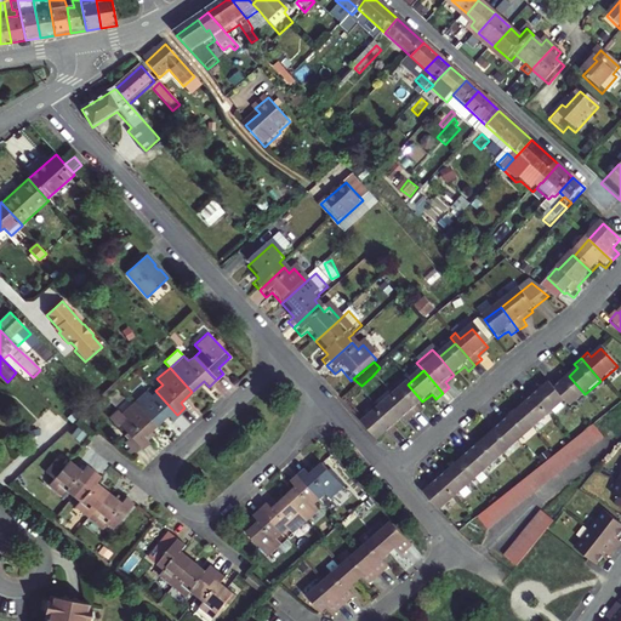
[(569,408),(585,394),(569,376),(559,383),(556,379),(548,385),(563,402),(569,408)]
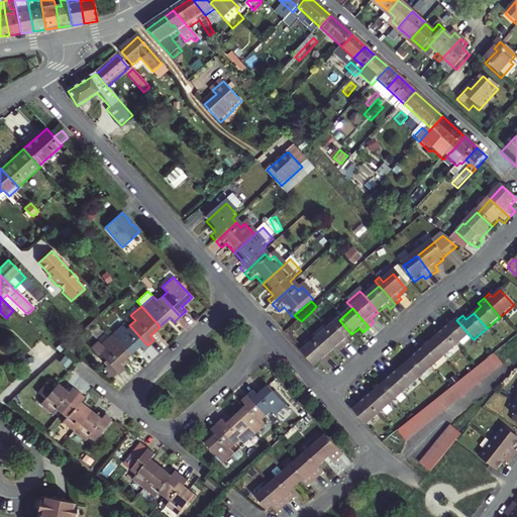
[(455,346),(469,334),(456,320),(455,319),(448,325),(444,322),(439,327),(455,346)]
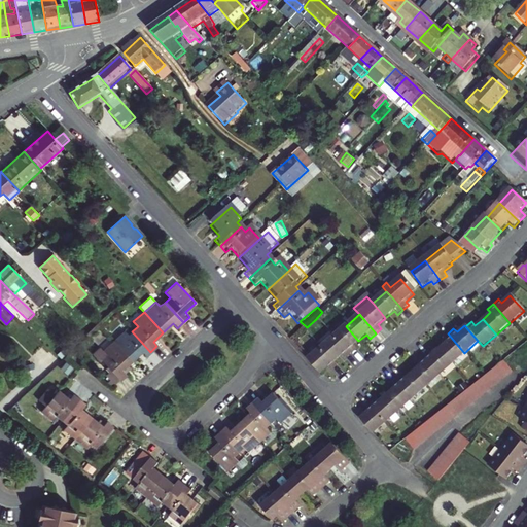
[(346,326),(331,338),(348,356),(354,351),(351,348),(358,341),(346,326)]
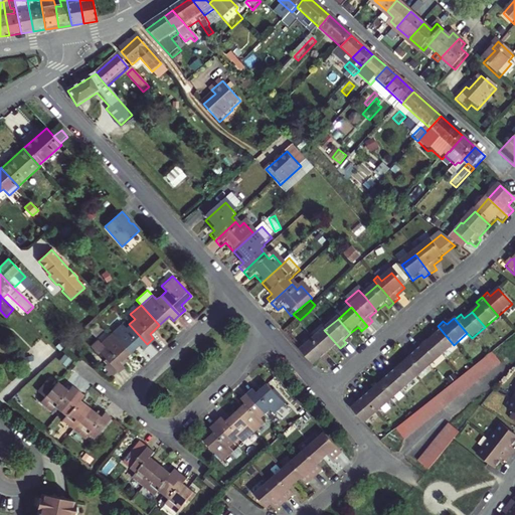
[(147,344),(129,324),(125,328),(122,324),(111,335),(128,353),(137,345),(141,349),(147,344)]
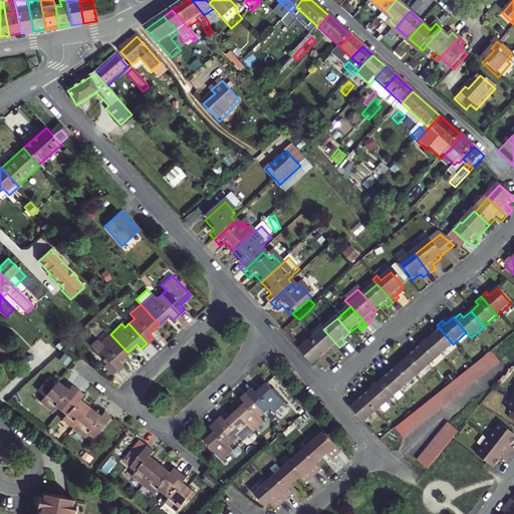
[(447,349),(453,344),(437,325),(431,329),(435,333),(427,340),(440,355),(447,349)]
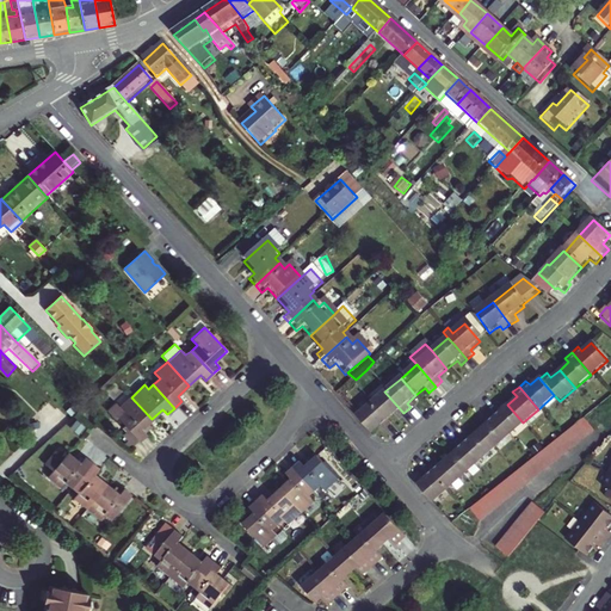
[(369,405),(384,423),(393,415),(396,420),(403,413),(384,392),(369,405)]
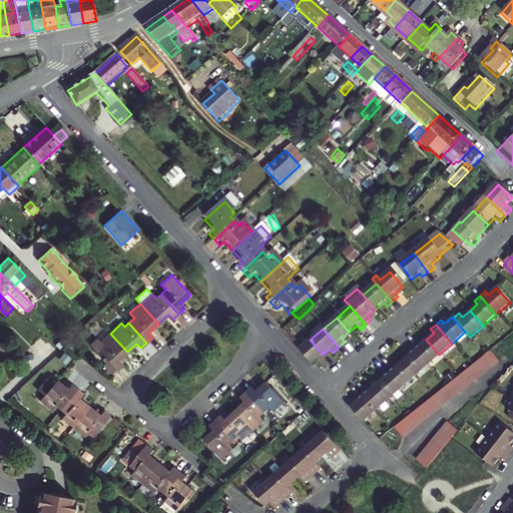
[(127,352),(110,334),(99,343),(97,340),(89,347),(96,354),(98,353),(104,359),(115,371),(122,365),(118,361),(127,352)]
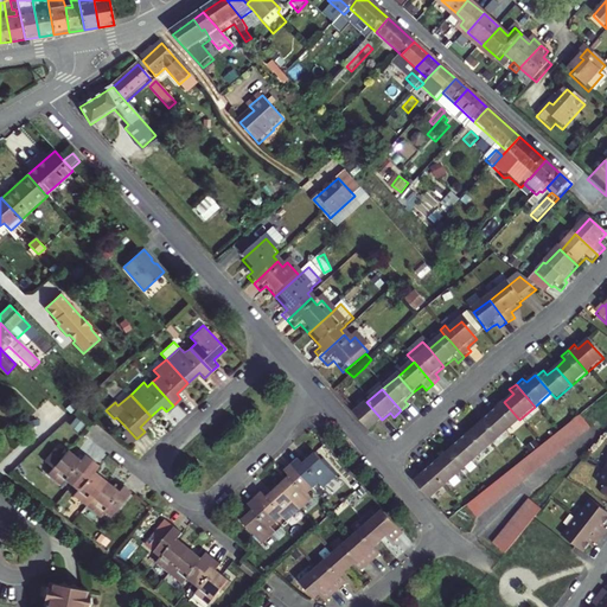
[(366,402),(351,415),(366,433),(376,426),(378,429),(385,425),(382,420),(366,402)]
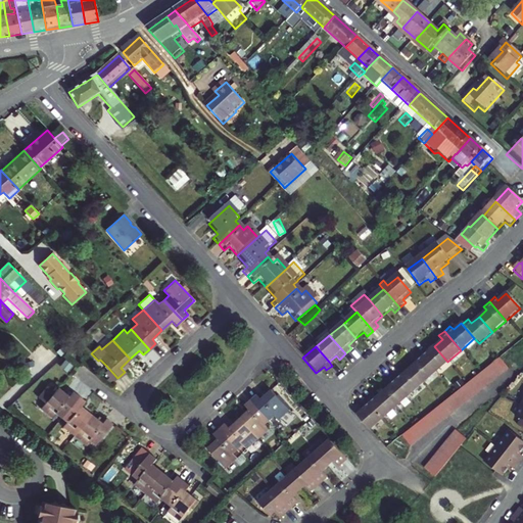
[(417,353),(434,374),(447,362),(434,346),(427,352),(423,348),(417,353)]
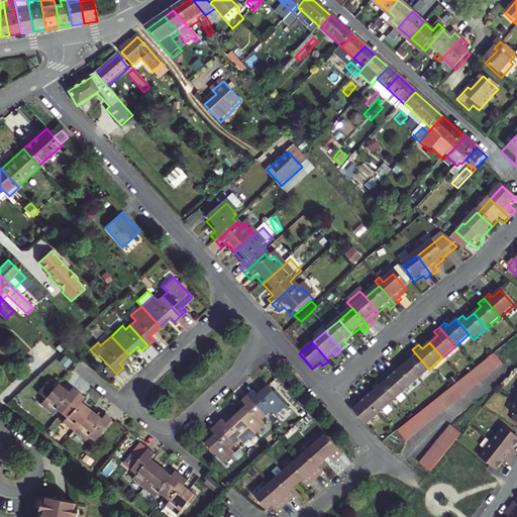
[(416,381),(429,370),(412,349),(407,354),(410,358),(403,365),(416,381)]
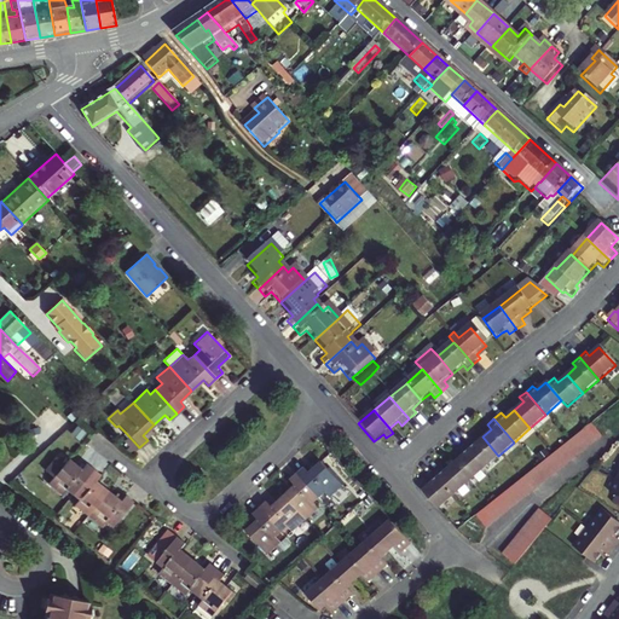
[(599,441),(589,428),(586,429),(582,433),(591,446),(599,441)]
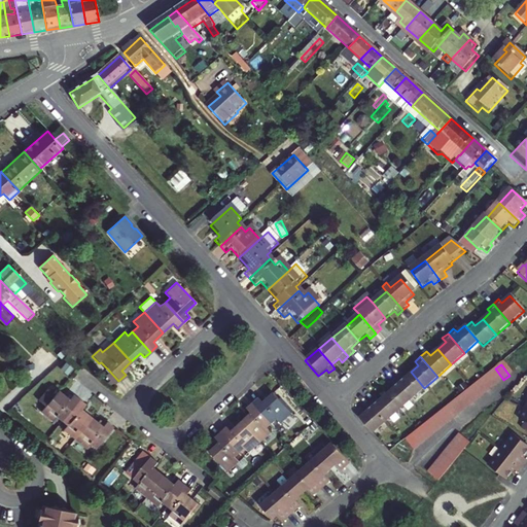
[(118,381),(107,369),(105,371),(108,374),(103,379),(111,387),(118,381)]
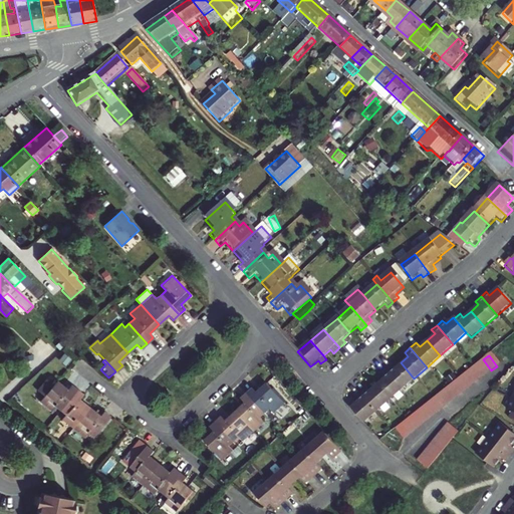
[(491,370),(483,359),(478,363),(486,374),(491,370)]
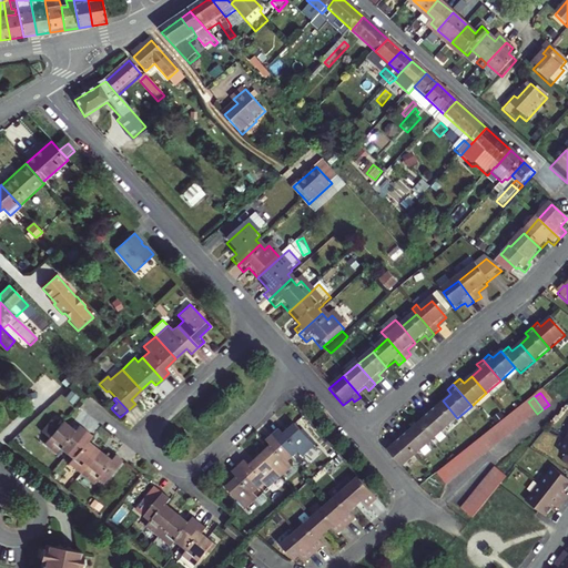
[(443,430),(457,418),(443,401),(434,408),(430,404),(424,409),(443,430)]
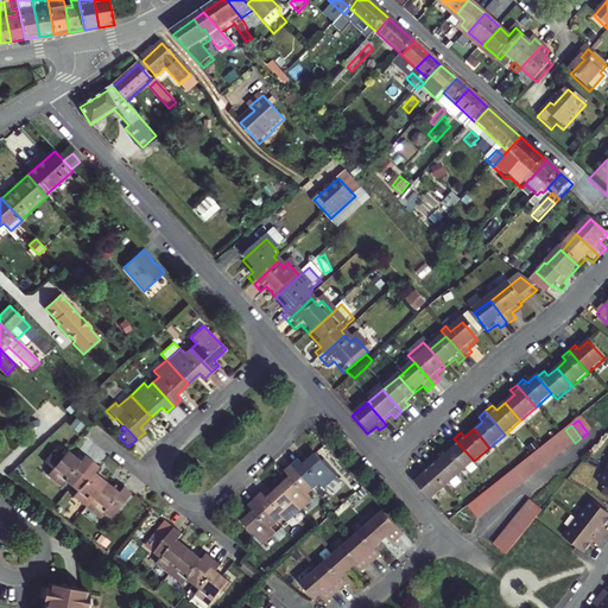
[(575,443),(565,430),(559,435),(558,435),(569,448),(575,443)]
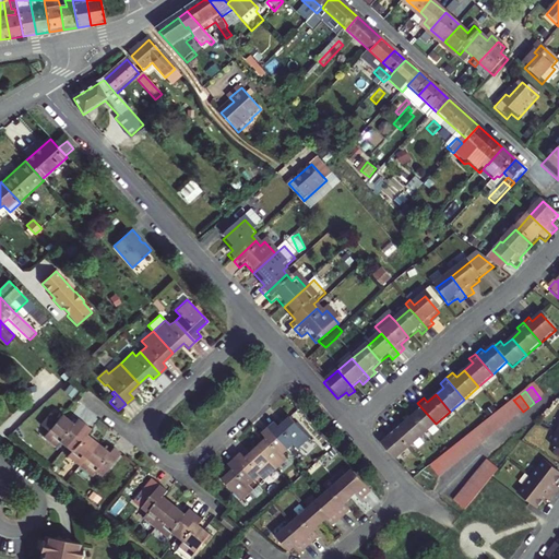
[(508,404),(518,416),(523,412),(513,400),(508,404)]
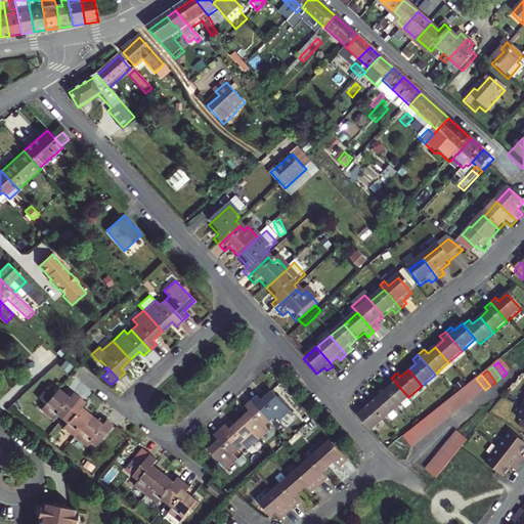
[(395,408),(408,397),(391,378),(386,382),(389,386),(382,393),(395,408)]
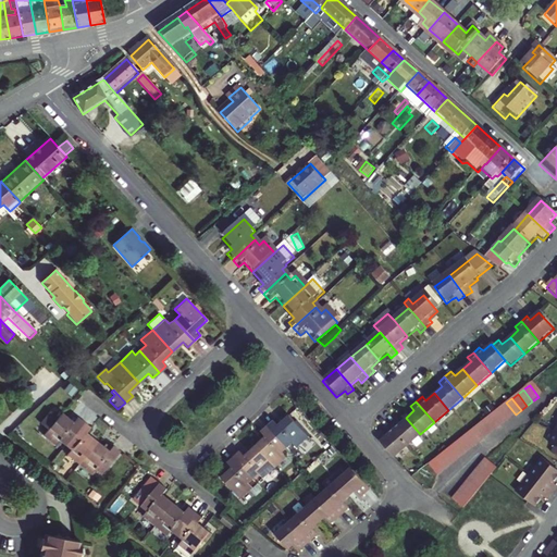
[(506,403),(500,407),(509,419),(516,415),(506,403)]
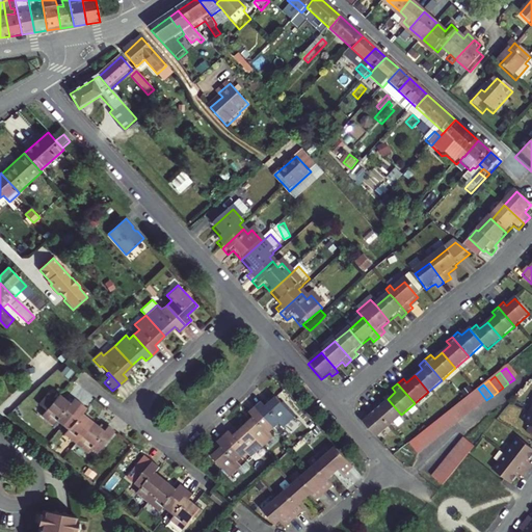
[(475,392),(473,393),(481,405),(486,400),(478,389),(475,392)]
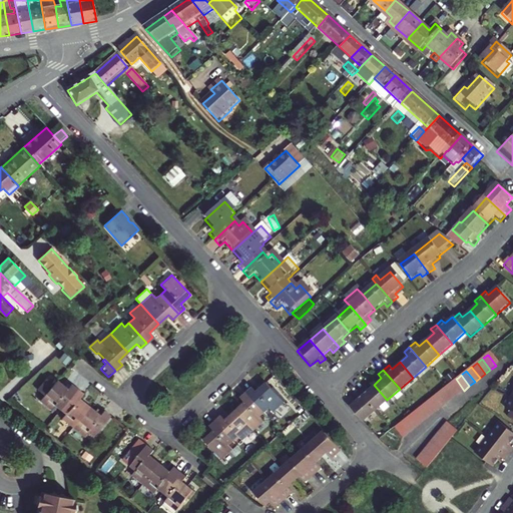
[(456,379),(450,384),(459,395),(464,391),(456,379)]
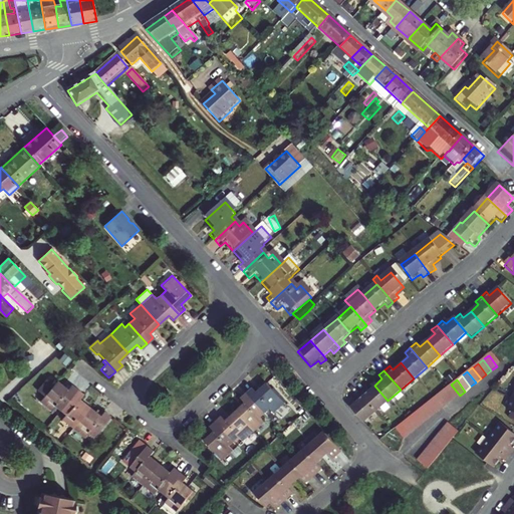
[(55,408),(59,411),(76,391),(69,386),(65,391),(55,381),(52,386),(45,380),(38,390),(44,395),(38,403),(50,413),(55,408)]
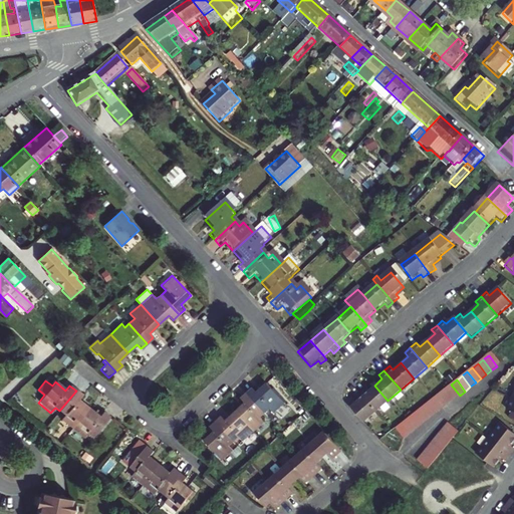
[(252,390),(246,396),(265,415),(269,410),(274,416),(285,405),(267,384),(257,395),(252,390)]
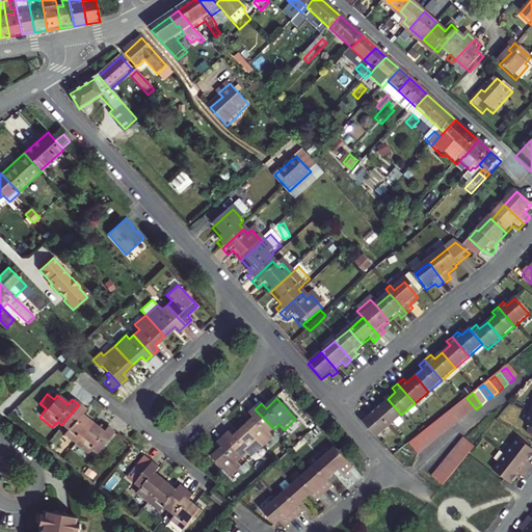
[(461,402),(471,414),(476,409),(467,398),(461,402)]
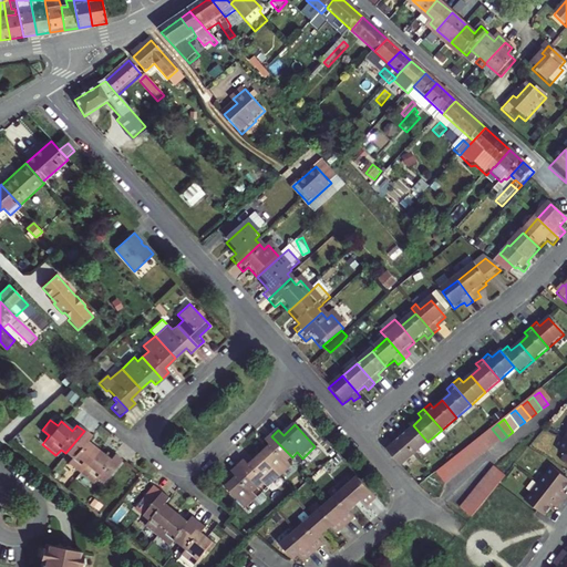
[(401,428),(394,433),(413,454),(428,442),(413,425),(404,432),(401,428)]
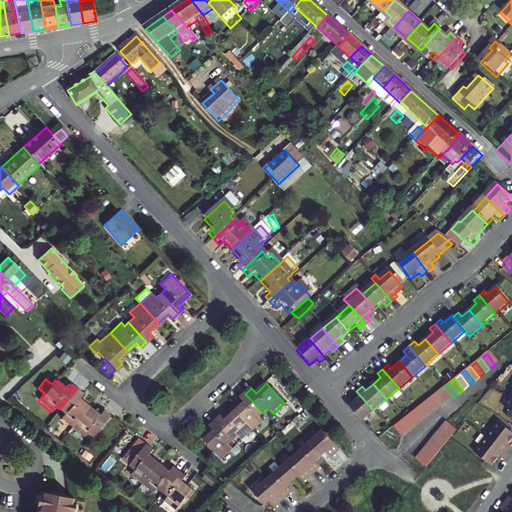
[(448,402),(453,398),(444,387),(443,387),(439,391),(448,402)]
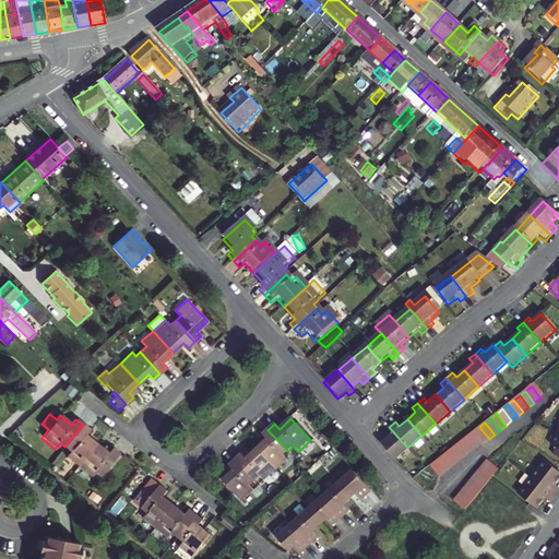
[(79,467),(97,444),(85,435),(90,429),(83,425),(64,447),(70,451),(66,456),(79,467)]
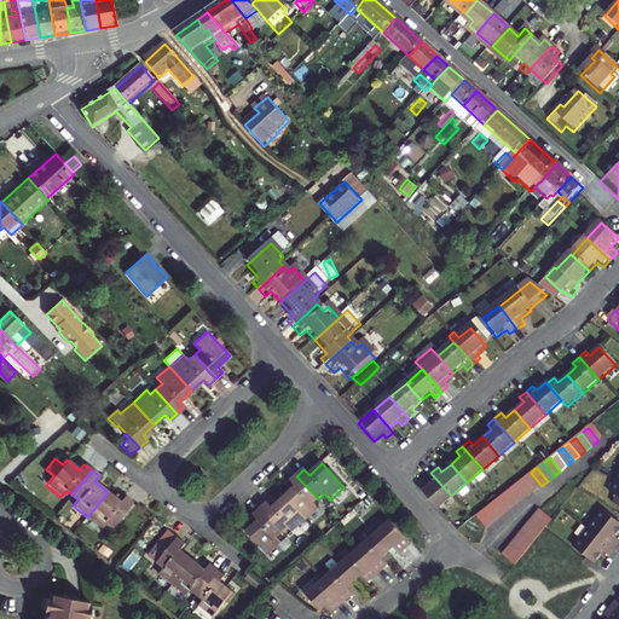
[(451,496),(431,473),(424,479),(428,484),(418,492),(432,507),(434,510),(451,496)]
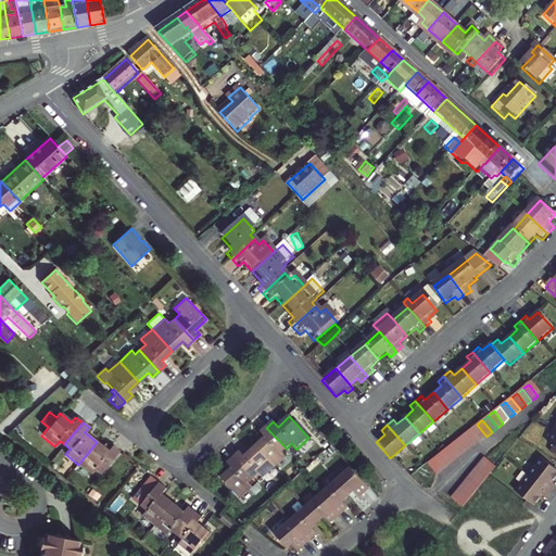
[(474,427),(471,429),(480,441),(483,439),(487,437),(477,425),(474,427)]
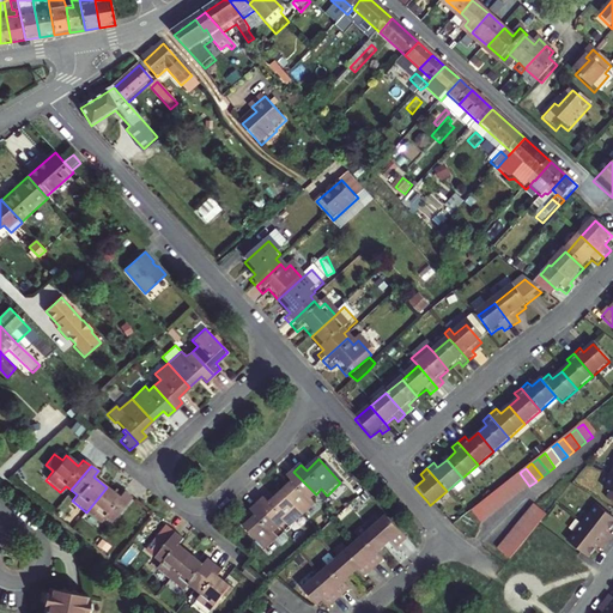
[(316,507),(310,499),(316,495),(293,472),(287,478),(293,483),(281,495),(303,519),(316,507)]
